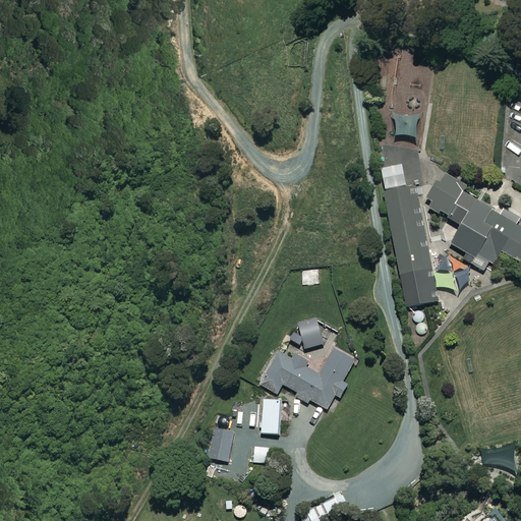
[(380,166),(385,191),(406,187),(401,162),(380,166)]
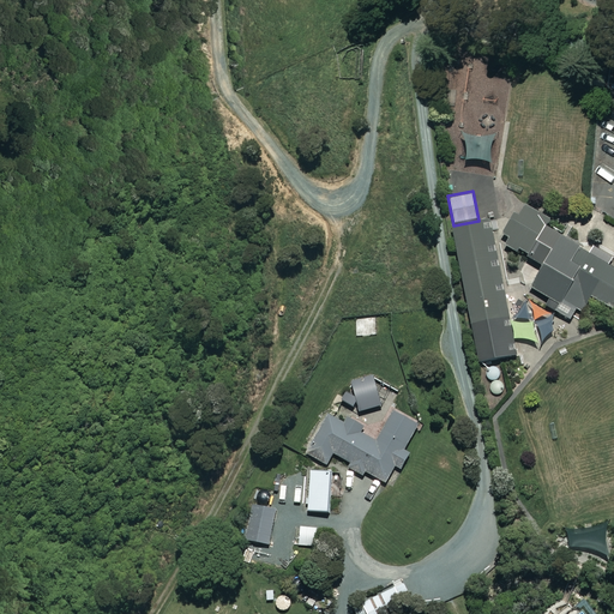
[(613,294),(613,275),(517,220),(498,253),(603,313),(613,294)]
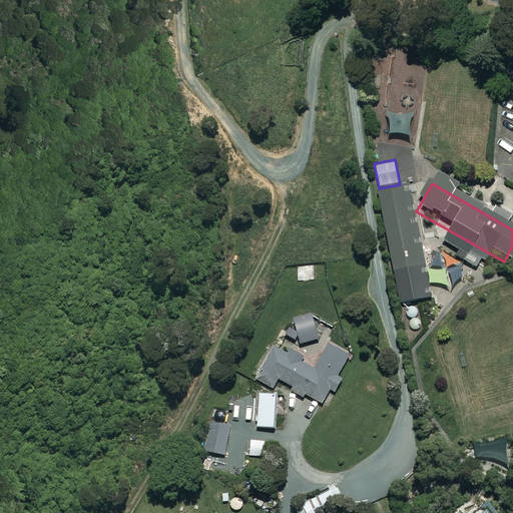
[(412,200),(381,200),(381,285),(412,285),(412,200)]
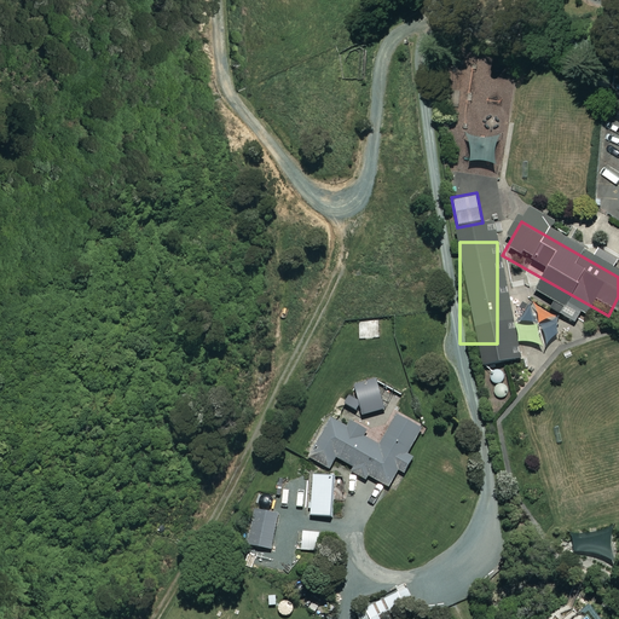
[(554,312),(505,312),(504,350),(554,350),(554,312)]
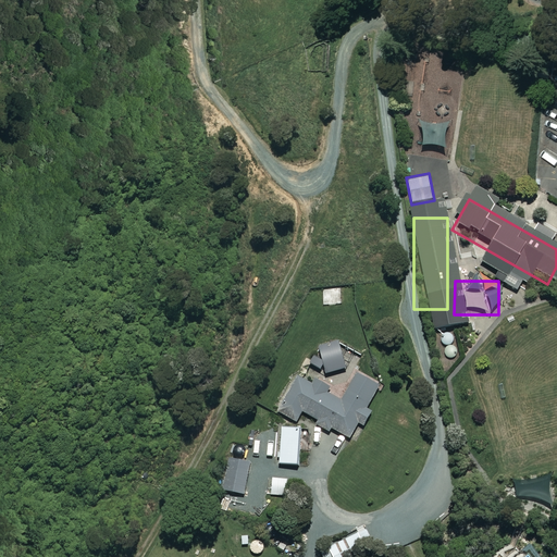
[(444,327),(442,314),(431,317),(433,330),(444,327)]
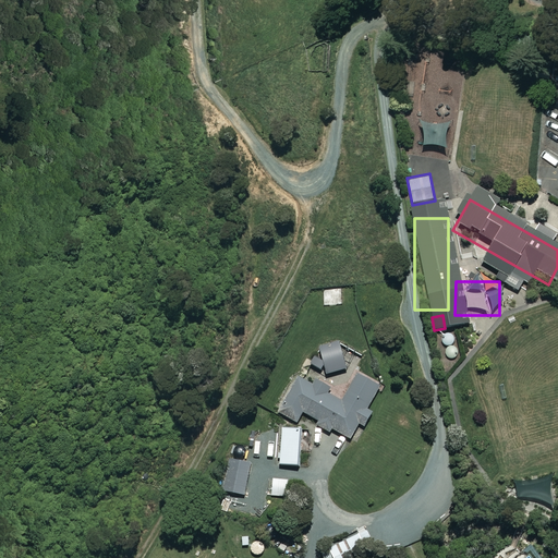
[(379,386),(356,374),(341,401),(327,393),(329,387),(315,379),(313,385),(298,377),(278,412),(299,423),(305,411),(323,421),(320,426),(329,432),(331,428),(351,438),(359,423),(364,426),(372,411),(367,409),(379,386)]
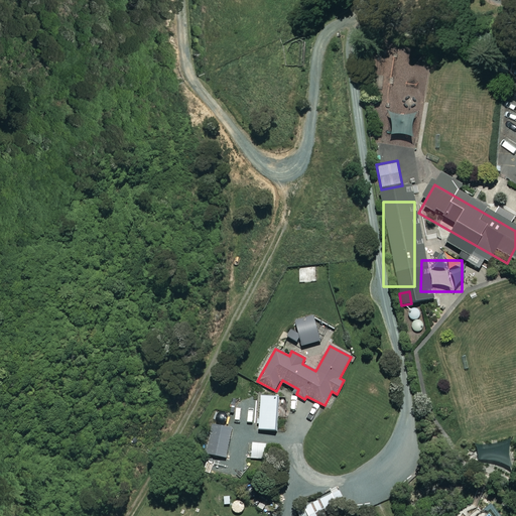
[(278,396),(260,395),(259,429),(276,430),(278,396)]
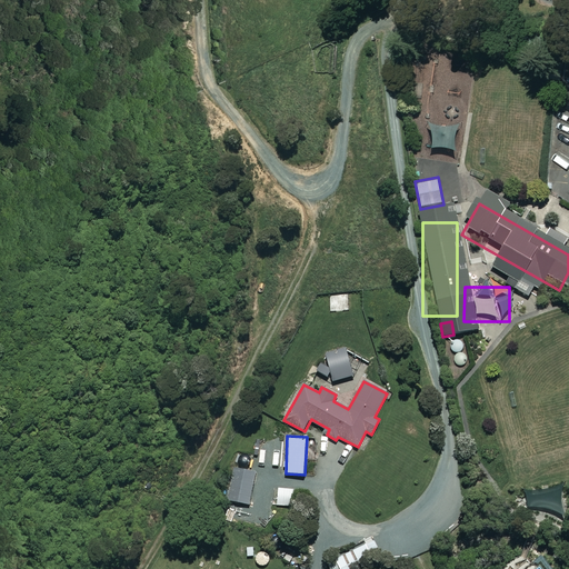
[(257,472),(235,468),(227,500),(249,505),(257,472)]
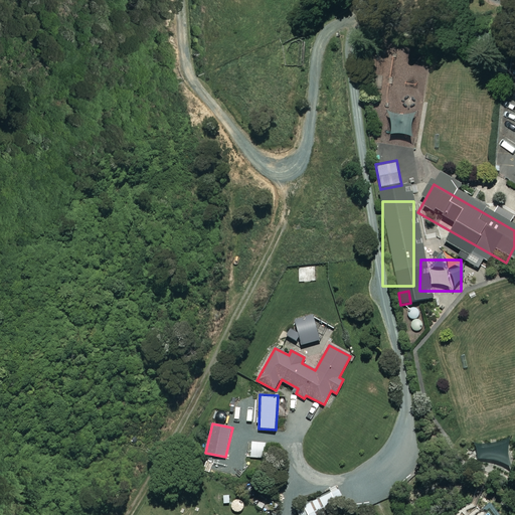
[(343,502),(337,489),(302,506),(306,514),(327,514),(325,511),(343,502)]
